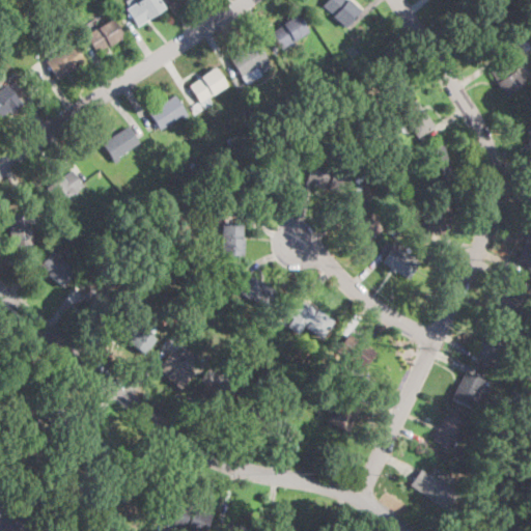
[(146,20),(137,26),(126,9),(139,0),(159,0),(164,8),(146,20)]
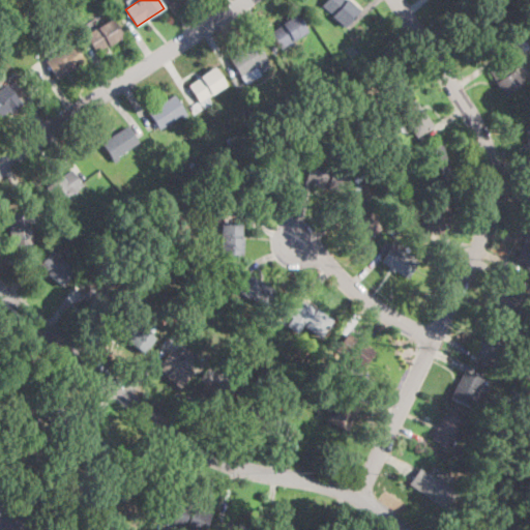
[(345,26),(344,27),(320,6),(325,0),(346,0),(358,10),(345,26)]
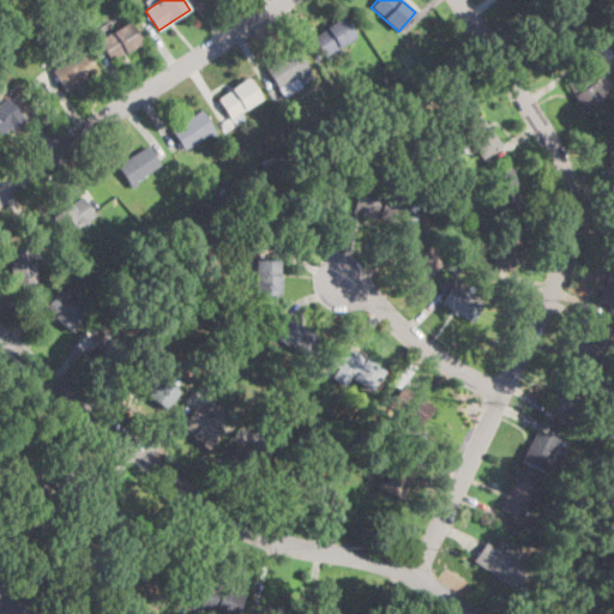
[(612,24),(606,28),(601,19),(607,16),(612,24)]
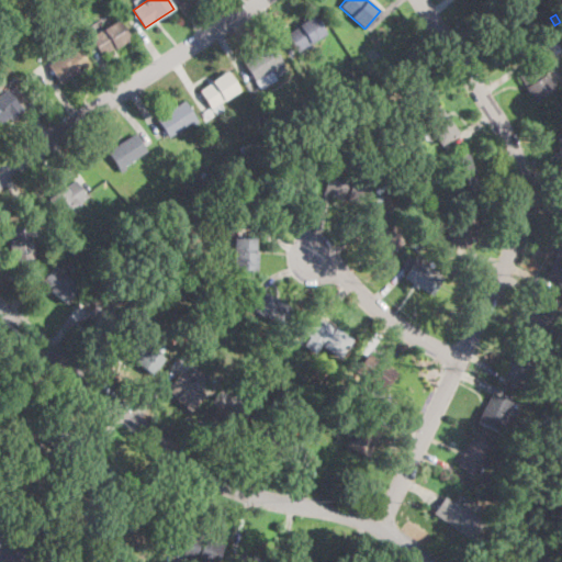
[(299,53),(298,53),(285,34),(313,17),(325,35),(299,53)]
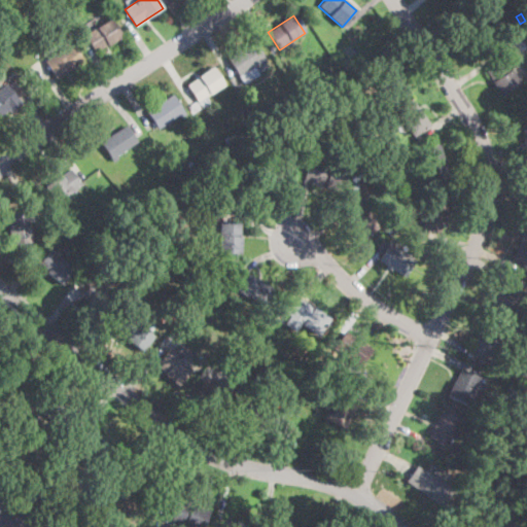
[(309,22),(304,25),(301,20),(306,16),(309,22)]
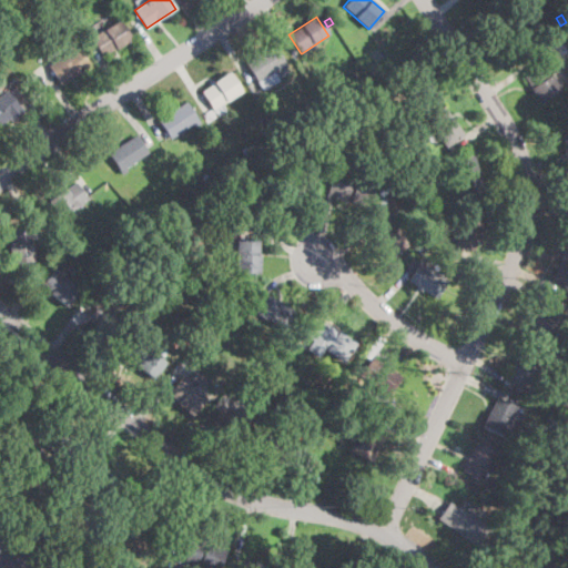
[(113,50),(102,57),(91,37),(119,20),(131,39),(113,50)]
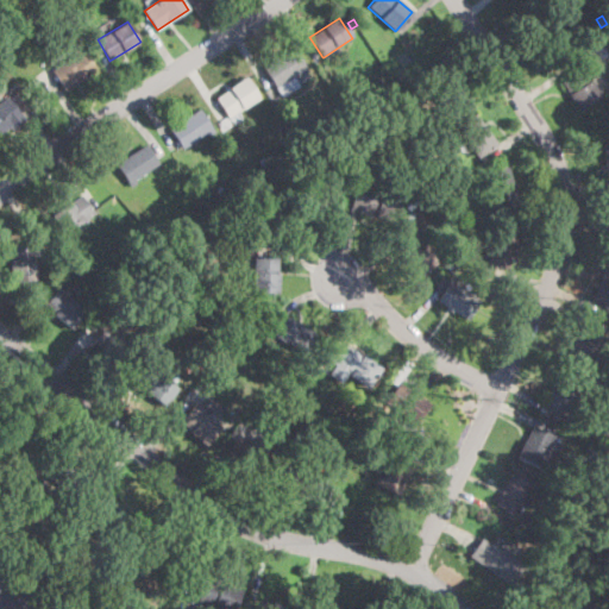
[(608,49),(608,51),(601,57),(597,50),(607,44),(608,49)]
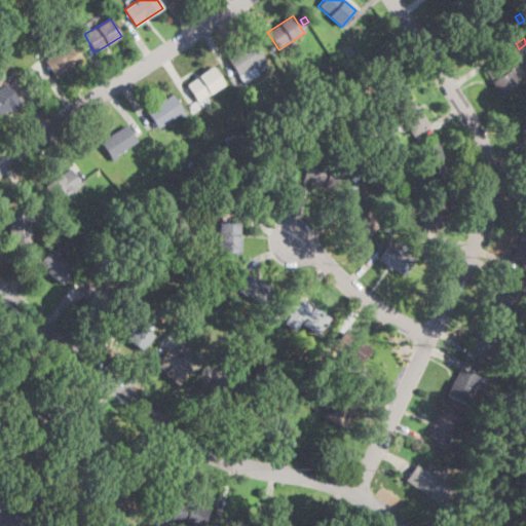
[(248,81),(243,83),(227,58),(253,40),(267,62),(256,69),(259,74),(248,81)]
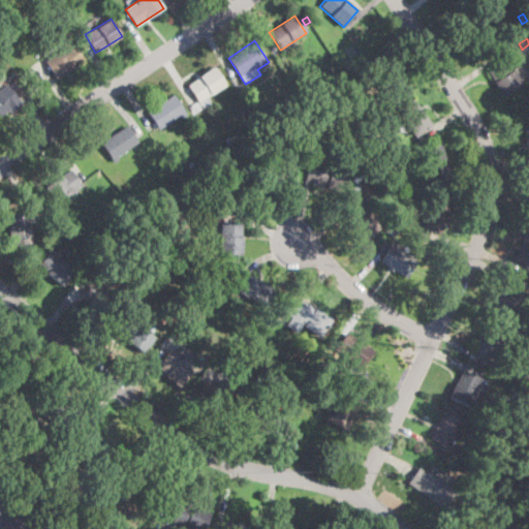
[(66,72),(57,79),(45,62),(71,44),(83,62),(66,72)]
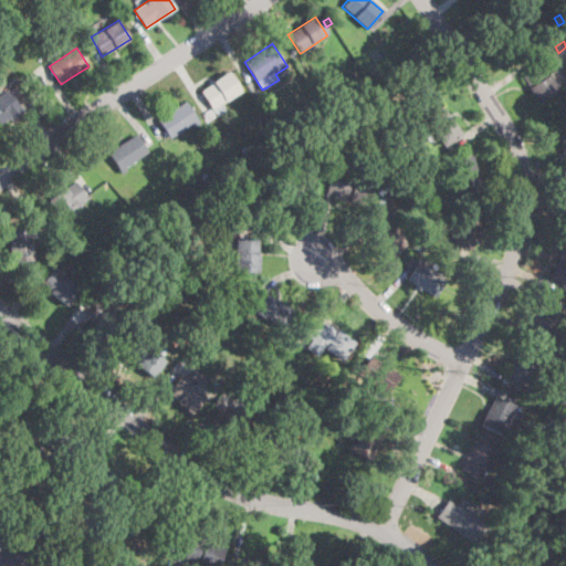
[(554,92),(537,104),(519,76),(540,62),(558,90),(554,92)]
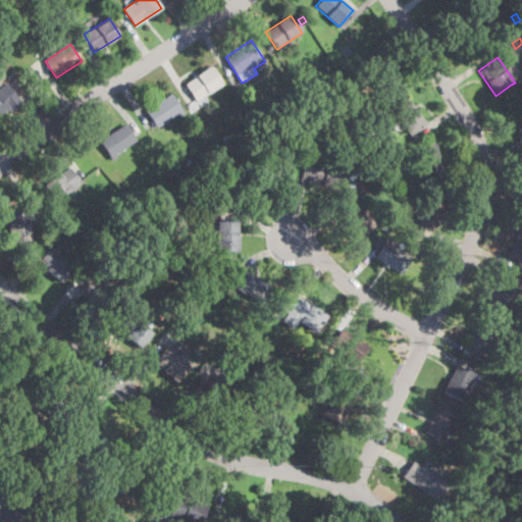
[(348,65),(341,69),(336,63),(340,61),(343,59),(348,65)]
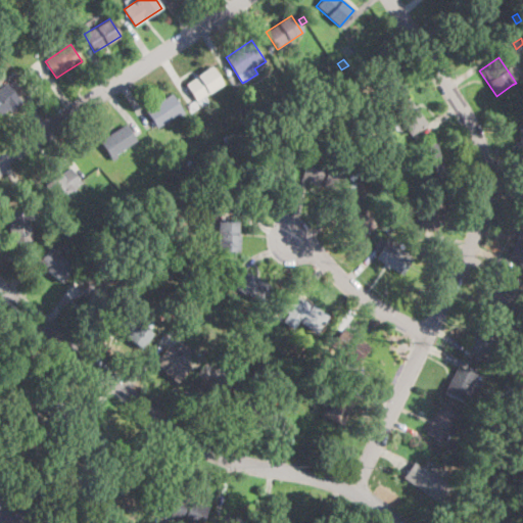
[(222,85),(196,101),(186,85),(211,67),(222,85)]
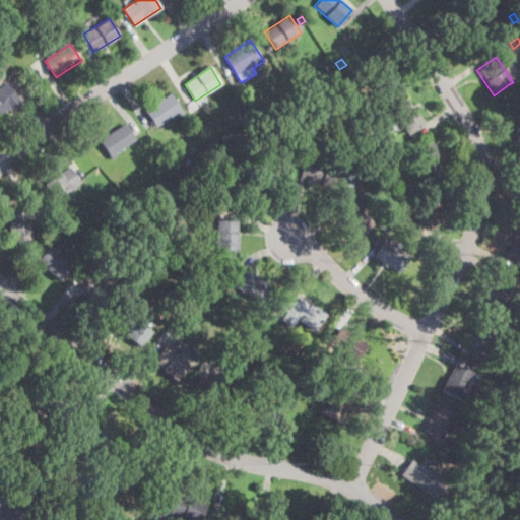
[(308,89),(301,93),(296,84),(303,80),(308,89)]
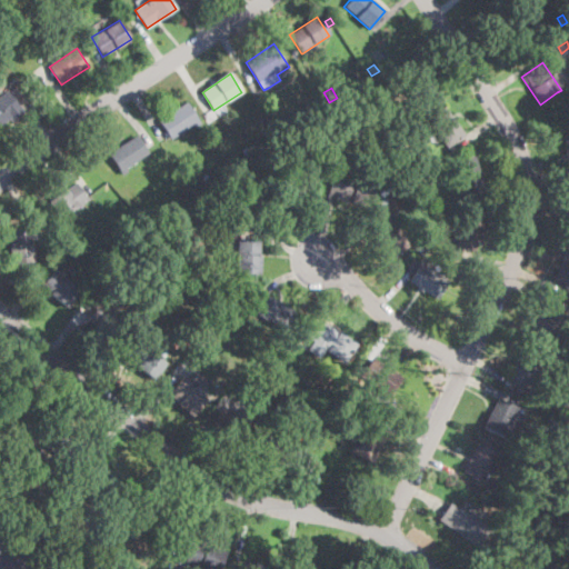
[(10,118),(0,125),(0,96),(8,91),(19,107),(8,115),(10,118)]
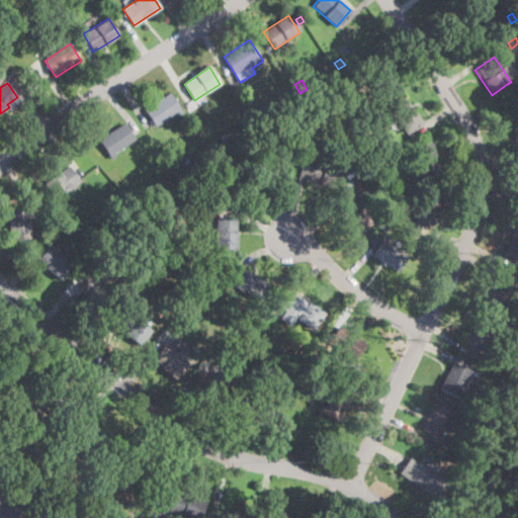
[(333,115),(327,119),(313,95),(319,92),(333,115)]
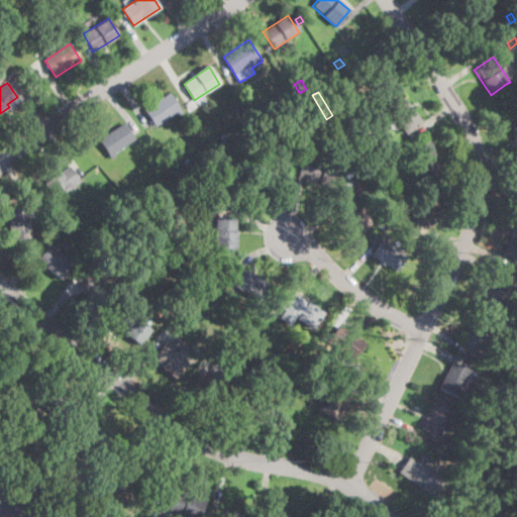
[(182,112),(178,115),(176,112),(154,126),(143,109),(170,93),(182,112)]
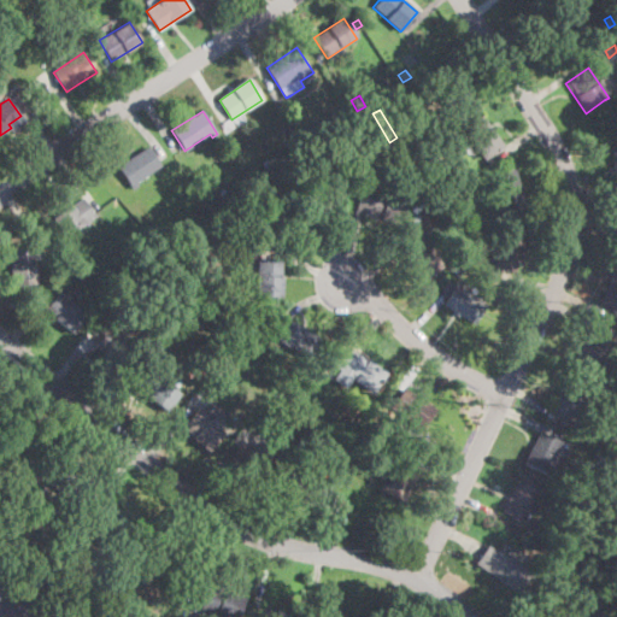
[(485,159),(483,159),(462,128),(482,115),(504,146),(485,159)]
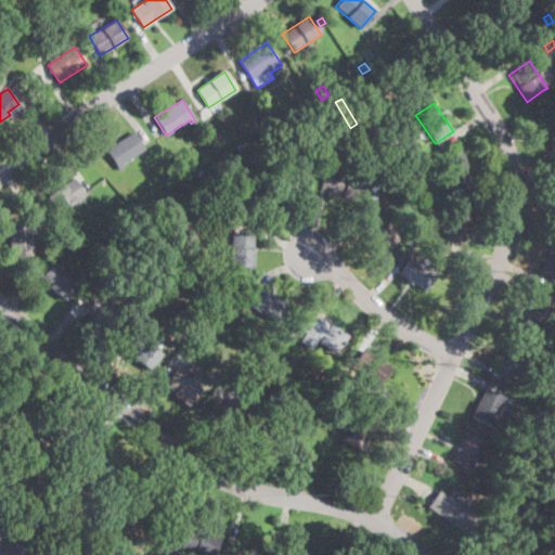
[(305,111),(297,116),(294,111),(301,105),(305,111)]
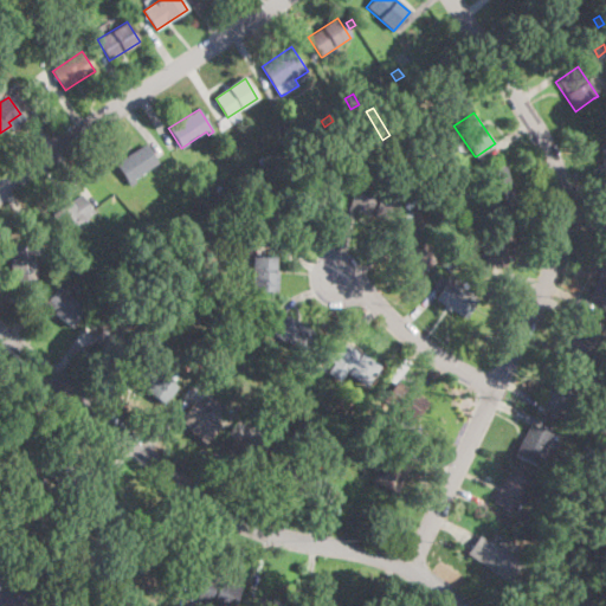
[(430,149),(421,154),(416,146),(424,140),(430,149)]
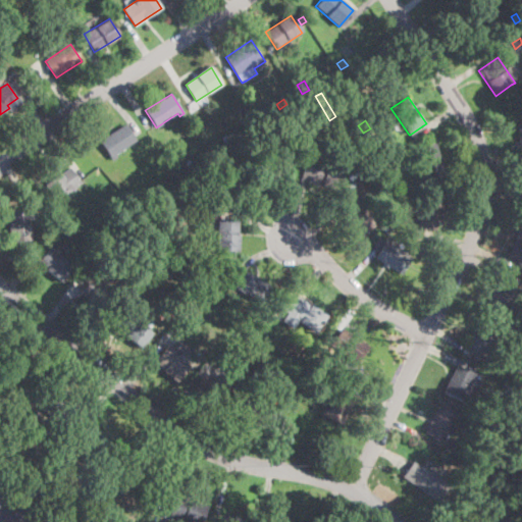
[(114,158),(112,160),(100,141),(125,124),(136,141),(114,154),(116,157),(114,158)]
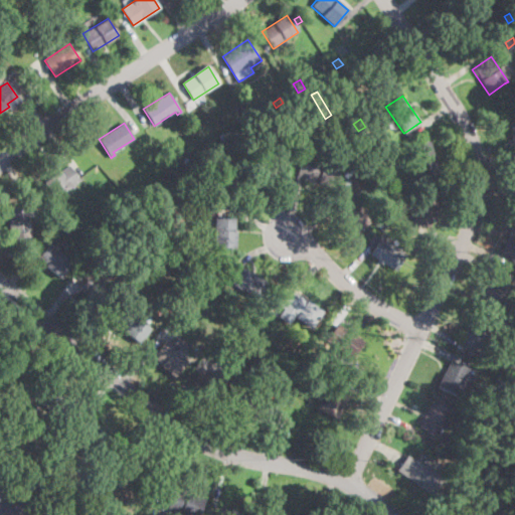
[(355,145),(349,149),(338,127),(345,124),(355,145)]
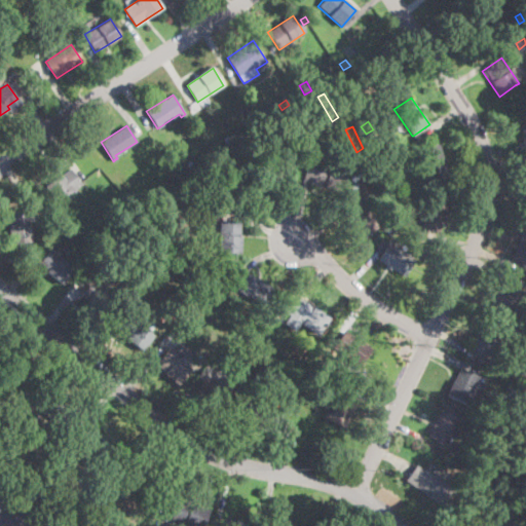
[(451,182),(431,188),(419,149),(439,143),(451,182)]
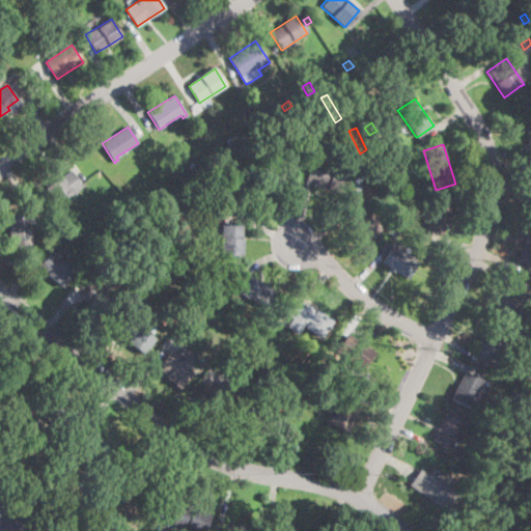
[(348,167),(344,185),(342,192),(305,183),(310,163),(330,168),(331,163),(348,167)]
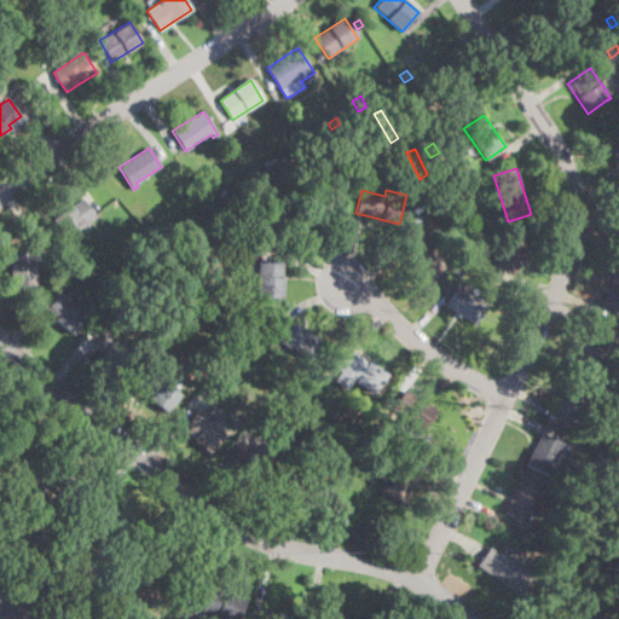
[(82,198),(93,214),(94,217),(64,237),(51,218),(64,209),(67,207),(70,204),(71,206),(82,198)]
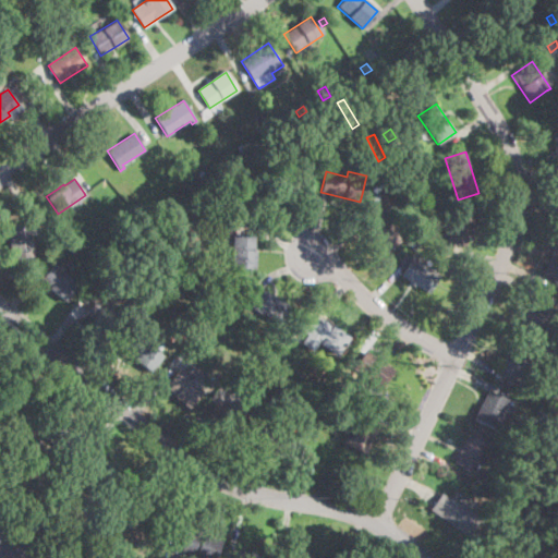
[(52,220),(45,227),(33,214),(40,207),(52,220)]
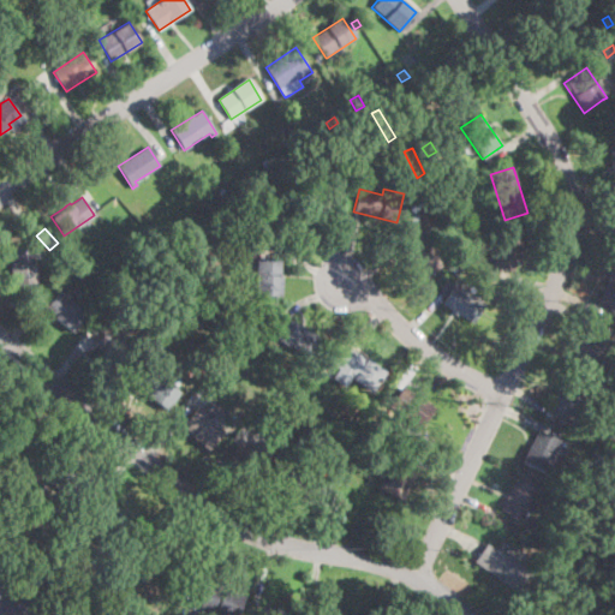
[(434,268),(422,278),(400,251),(401,250),(415,239),(417,238),(418,237),(440,263),(434,268)]
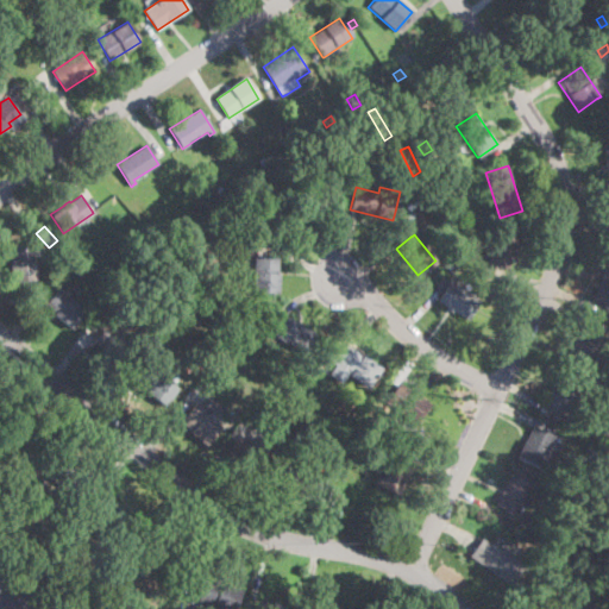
[(35,277),(11,280),(8,263),(11,263),(11,262),(10,259),(8,248),(31,245),(35,277)]
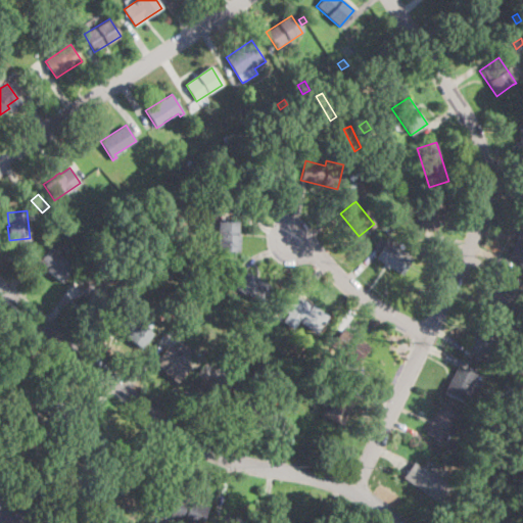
[(239,235),(239,250),(236,250),(218,250),(218,221),(221,221),(239,222),(239,233),(239,235)]
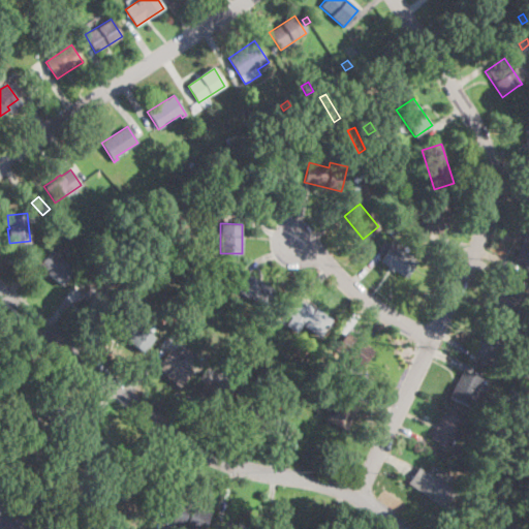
[(397,231),(392,237),(387,231),(392,226),(397,231)]
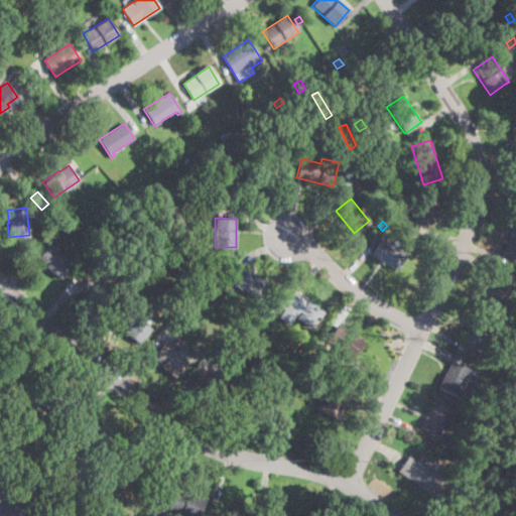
[(515,258),(511,256),(503,254),(507,240),(507,239),(512,225),(515,226),(515,258)]
